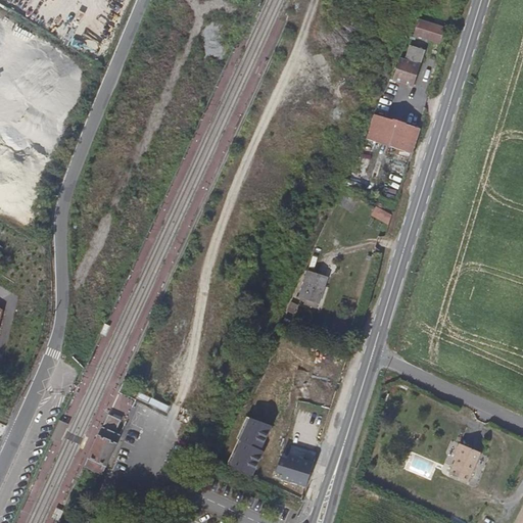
[(439,45),(443,32),(419,24),(415,36),(439,45)]
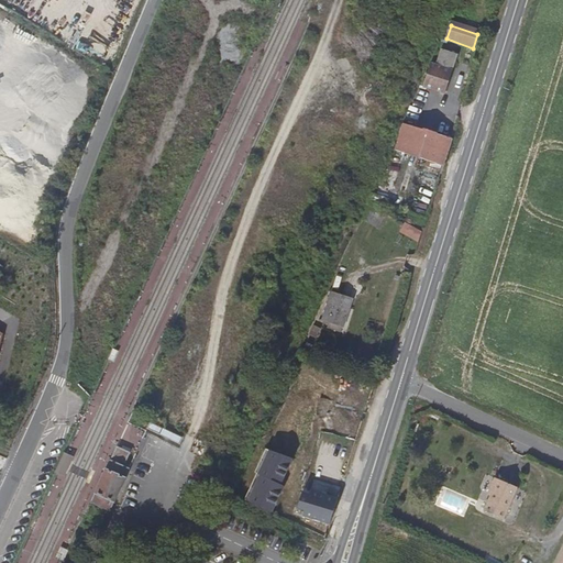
[(450,79),(456,56),(441,51),(435,67),(429,64),(428,67),(421,88),(444,96),(450,79)]
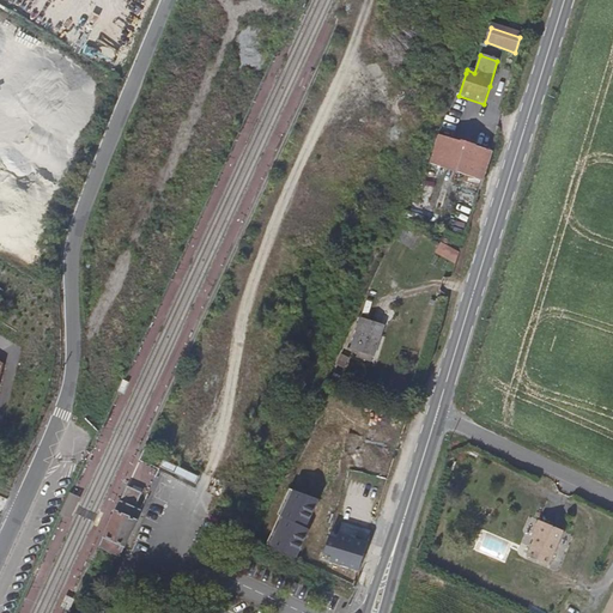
[(478,189),(489,152),(441,137),(414,222),(462,238),(478,189)]
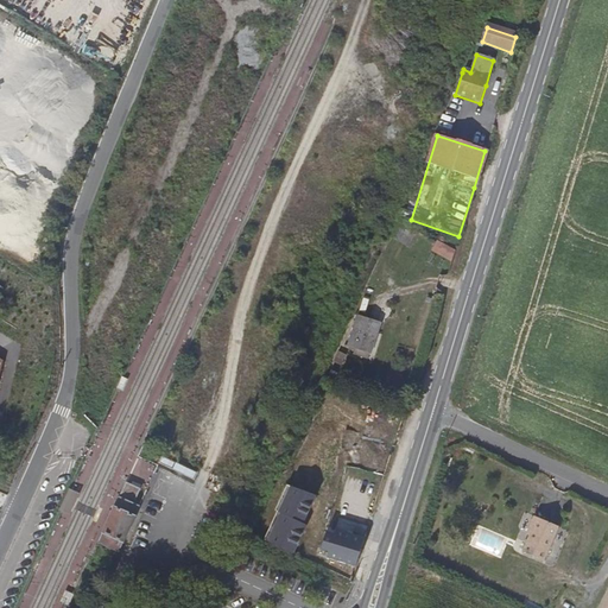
[(451,261),(455,251),(435,242),(431,254),(451,261)]
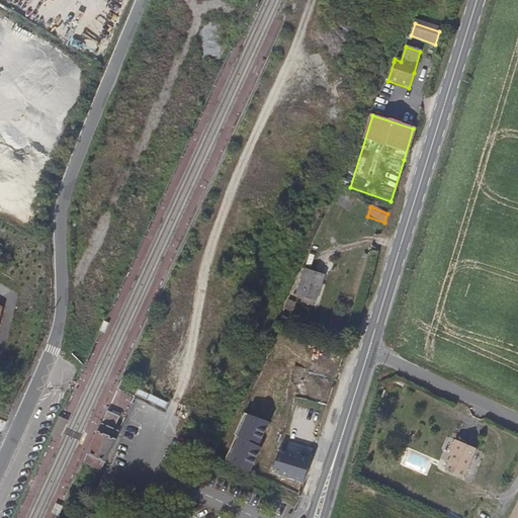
[(296,297),(319,303),(326,270),(303,265),(296,297)]
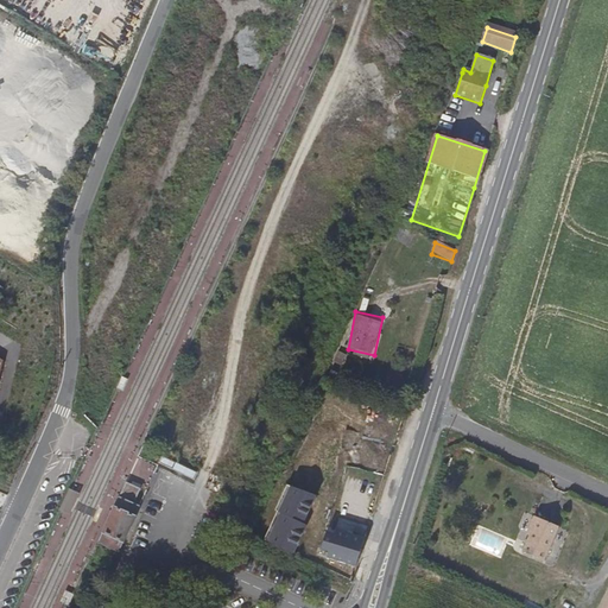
[(127,479),(121,492),(131,496),(141,501),(147,488),(127,479)]
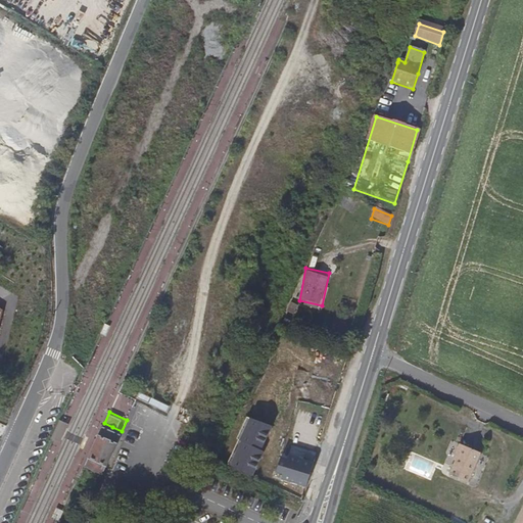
[(7,428),(11,420),(5,417),(0,425),(7,428)]
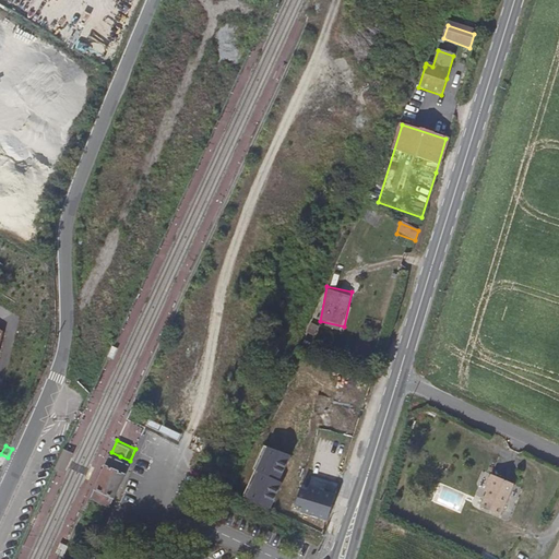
[(64,471),(73,450),(63,447),(56,467),(64,471)]
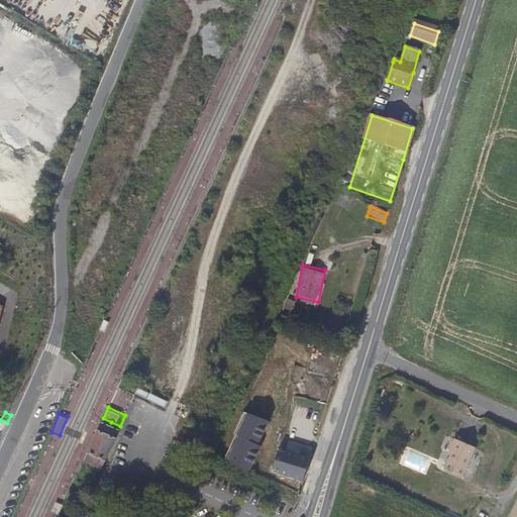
[(229,463),(240,441),(236,439),(243,421),(231,415),(230,417),(212,455),(229,463)]
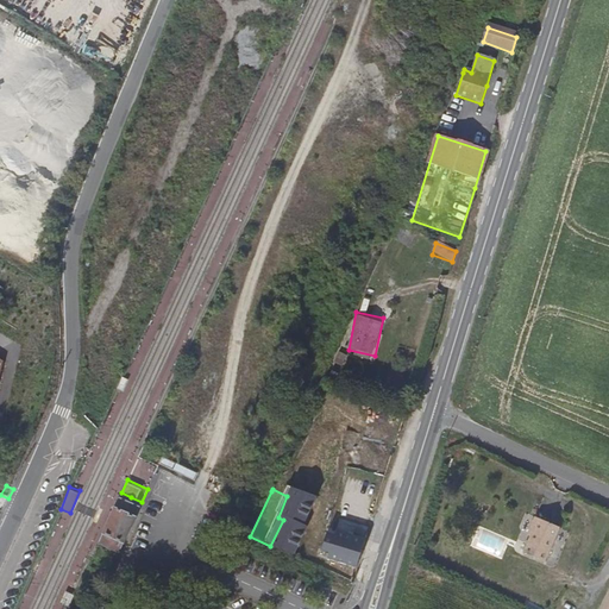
[(129,532),(138,513),(137,512),(126,507),(117,502),(112,513),(108,522),(105,529),(99,544),(120,552),(129,532)]
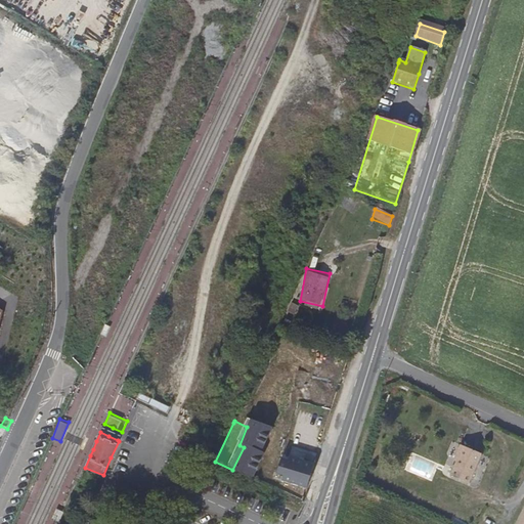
[(470,488),(484,457),(463,447),(455,463),(459,466),(452,479),(470,488)]
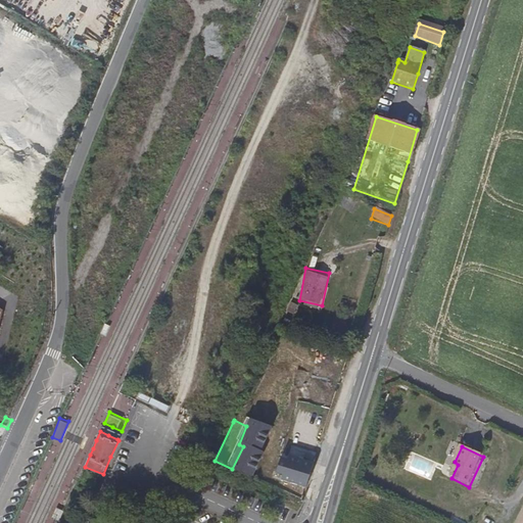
[(304,488),(313,466),(280,457),(275,473),(281,475),(280,480),(304,488)]
